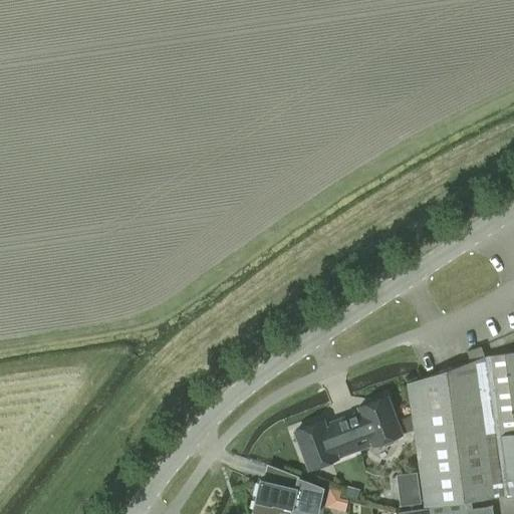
[(481,346),(467,351),(470,361),(484,356),(481,346)]
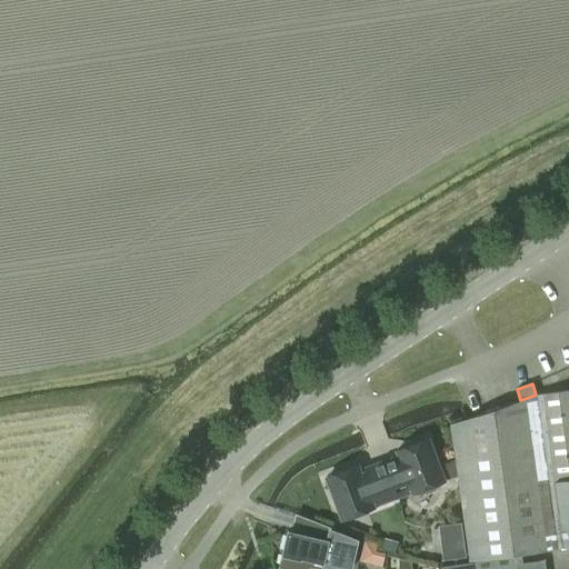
[(520,400),(450,423),(469,561),(521,553),(568,547),(568,389),(542,393),(536,395),(520,400)]
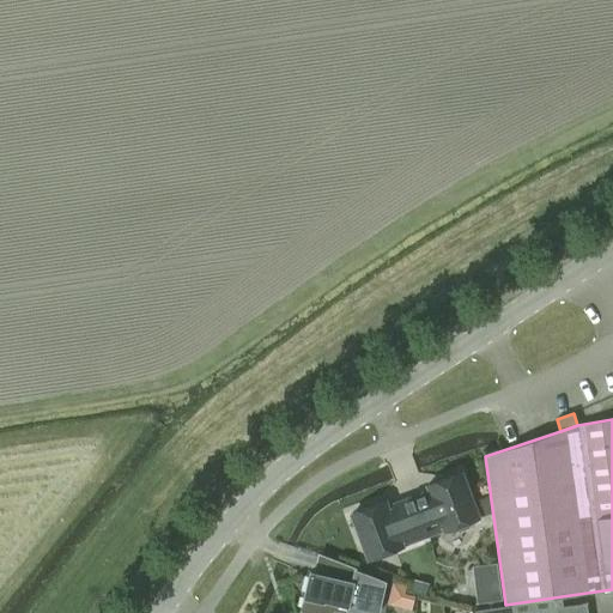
[(413,496),(428,535),(444,529),(444,532),(454,528),(455,530),(459,532),(468,529),(471,525),(469,522),(478,519),(461,473),(428,485),(429,490),(413,496)]
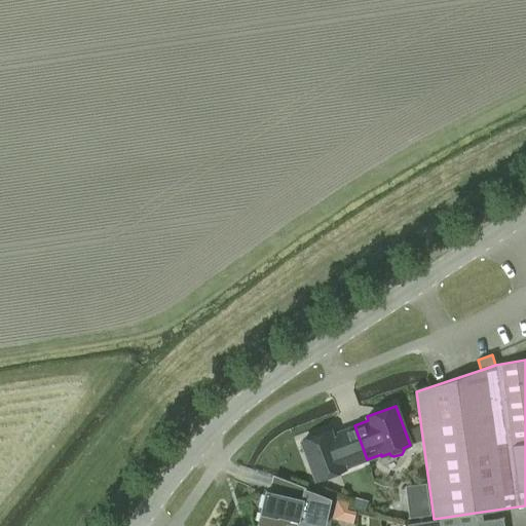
[(345,467),(367,459),(354,425),(332,435),(330,429),(302,441),(314,475),(330,470),(332,474),(345,470),(345,467)]
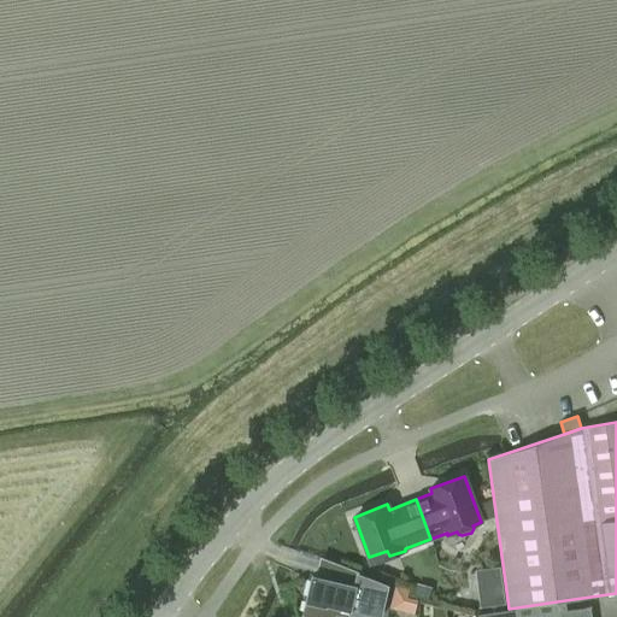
[(498,569),(479,571),(483,609),(503,605),(498,569)]
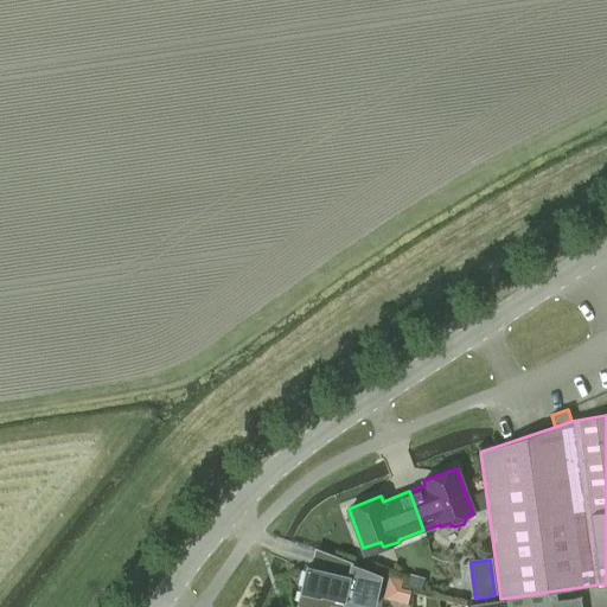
[(300,592),(296,606),(328,606),(330,606),(333,606),(342,606),(343,606),(343,605),(347,606),(353,606),(356,606),(357,606),(357,602),(358,604),(375,606),(375,605),(382,576),(351,563),(349,575),(307,566),(300,592)]
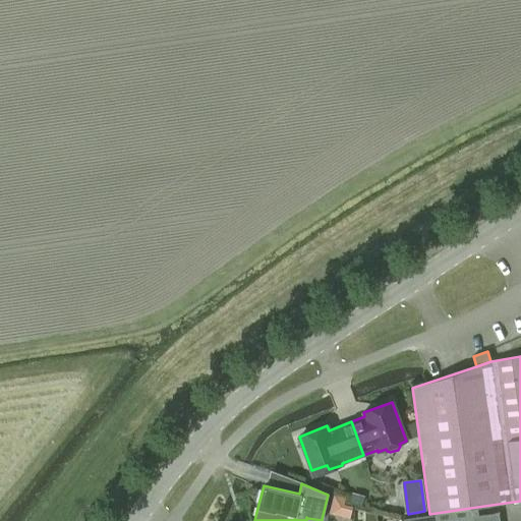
[(351,493),(349,503),(360,506),(363,496),(351,493)]
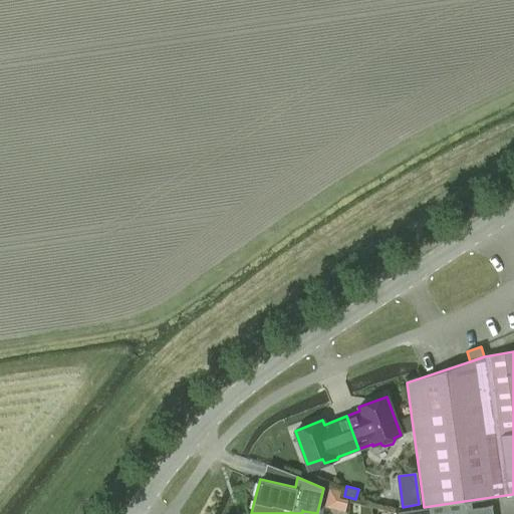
All buildings are outlined.
